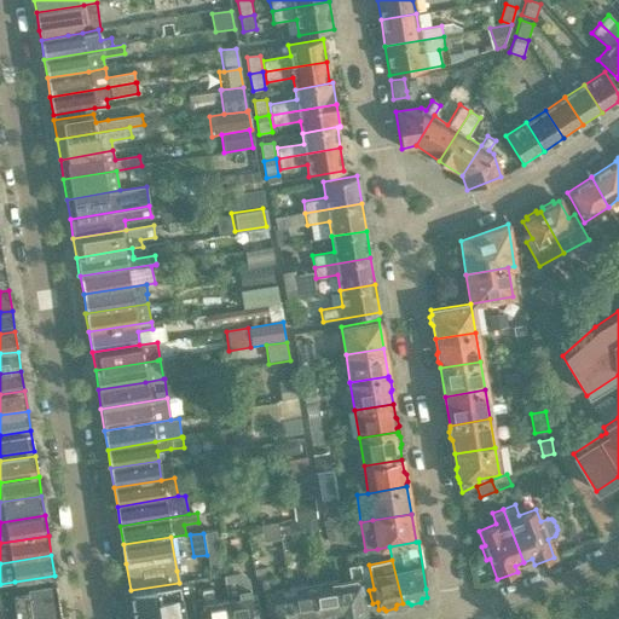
[(351,579),(336,582),(342,618),(366,614),(358,563),(348,566),(351,579)]
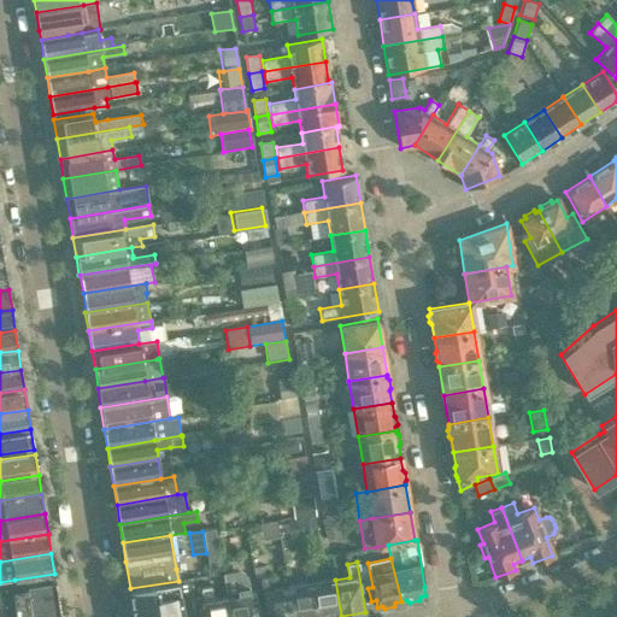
[(240,570),(222,574),(225,597),(229,616),(258,616),(257,606),(251,607),(246,575),(240,570)]
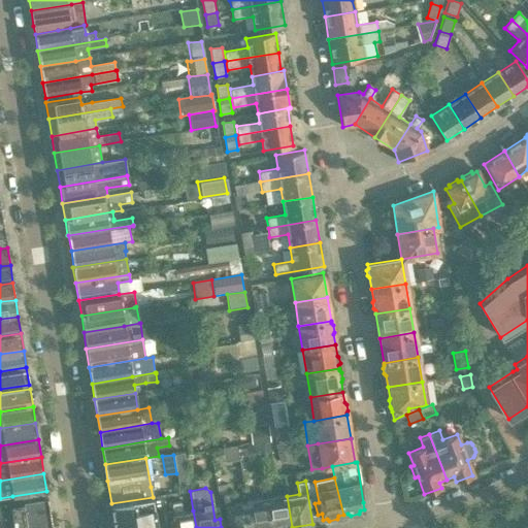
[(12,496),(0,498),(0,518),(1,527),(52,527),(46,496),(46,491),(12,496)]
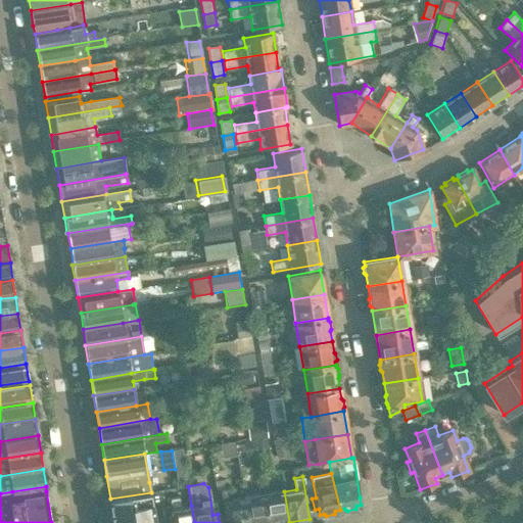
[(229,488),(221,489),(226,522),(247,522),(243,497),(231,500),(229,488)]
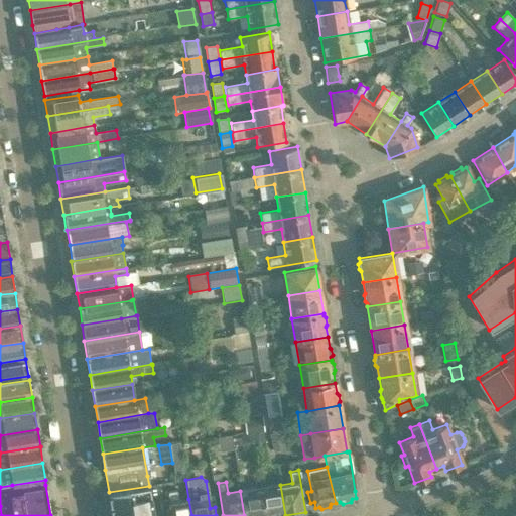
[(280,483),(260,486),(264,515),(271,515),(280,515),(285,515),(280,485),(280,483)]
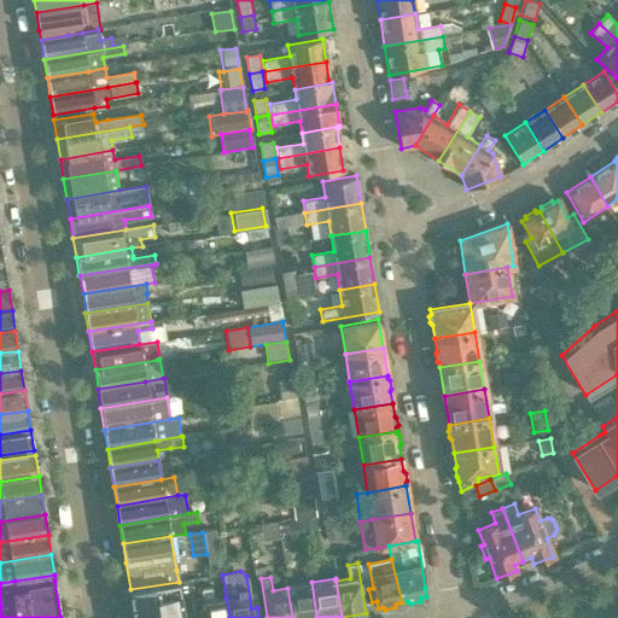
[(179,582),(130,589),(134,617),(193,617),(188,579),(179,582)]
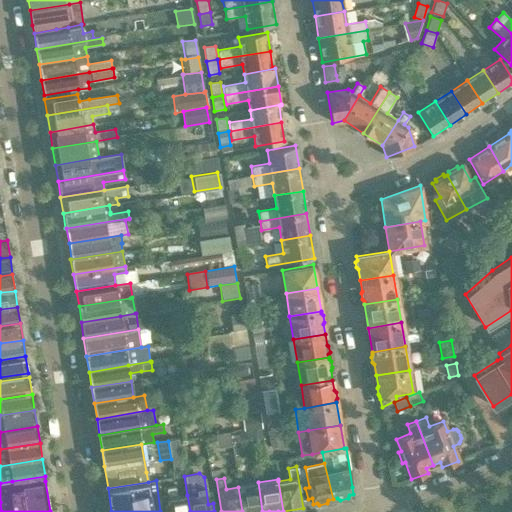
[(238,485),(238,487),(242,511),(262,511),(258,482),(238,485)]
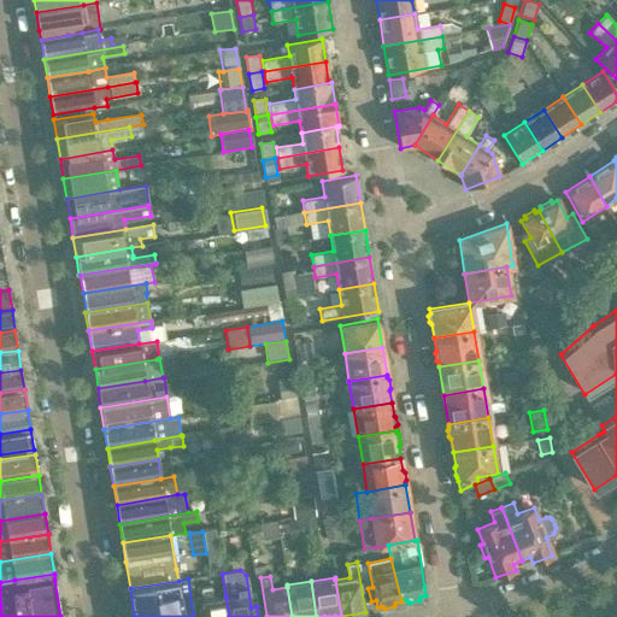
[(204,607),(198,607),(199,616),(229,616),(225,597),(213,599),(211,585),(200,587),(204,607)]
